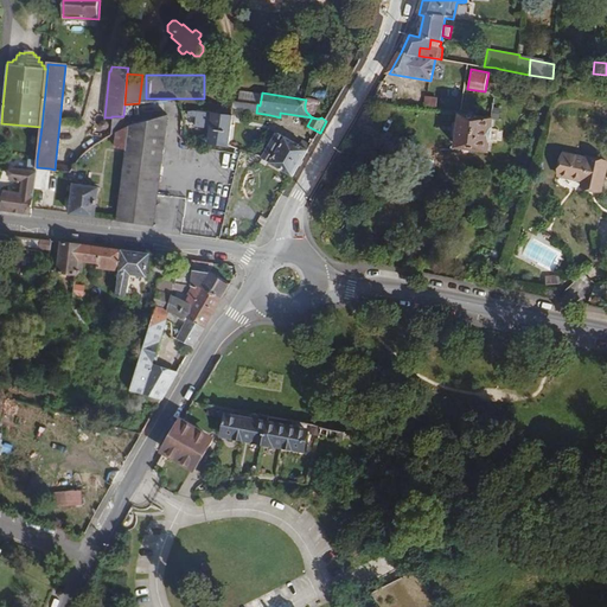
[(256,113),(257,104),(234,101),(231,115),(191,110),(185,112),(185,115),(195,117),(193,126),(209,128),(208,142),(229,145),(232,116),(234,113),(235,112),(237,110),(240,110),(242,110),(256,113)]
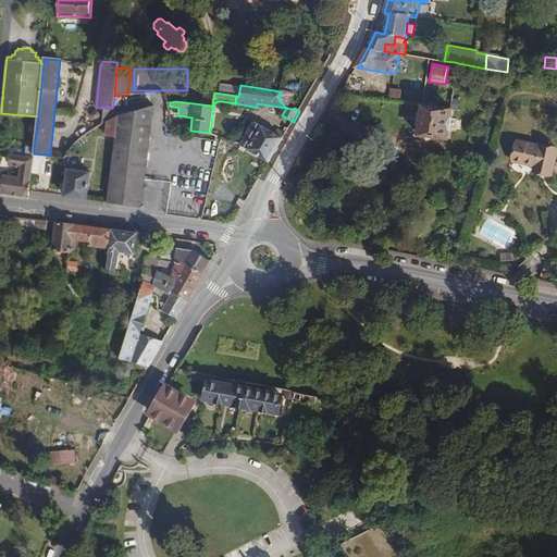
[(449,138),(453,109),(422,104),(419,135),(449,138)]
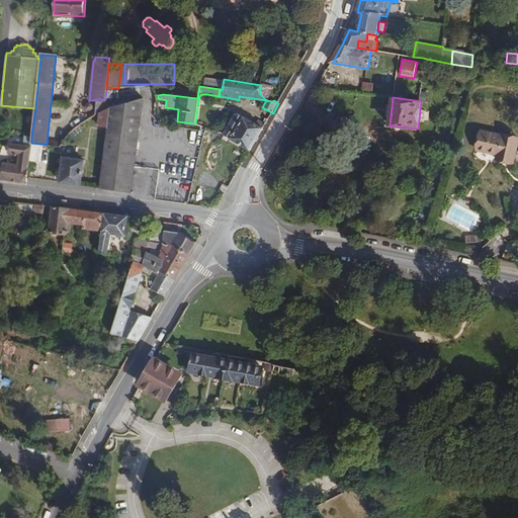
[(131,192),(142,98),(109,107),(107,127),(99,187),(131,192)]
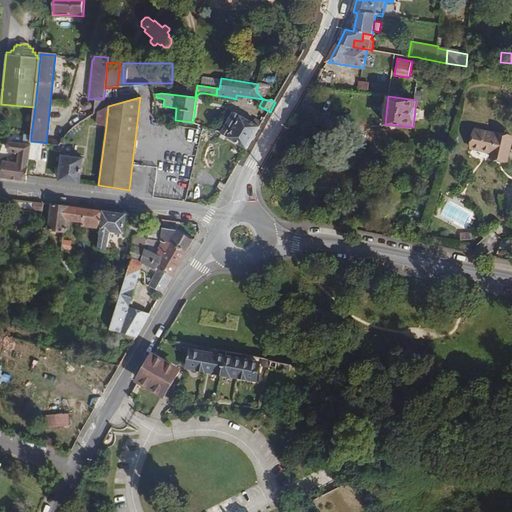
[(105,107),(104,98),(94,98),(94,99),(93,113),(97,111),(98,111),(105,107)]
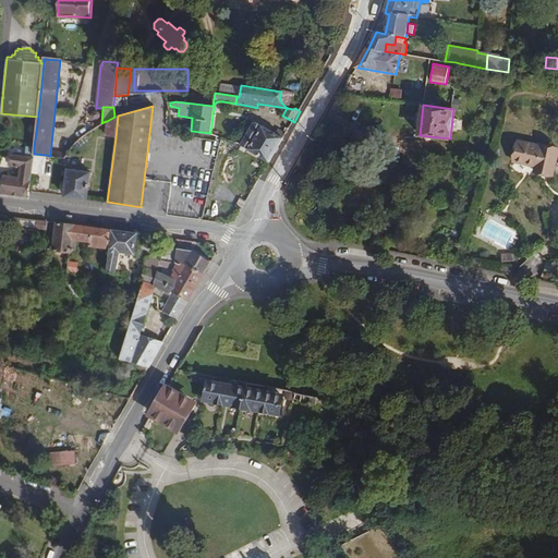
[(407,112),(398,112),(397,129),(405,130),(407,112)]
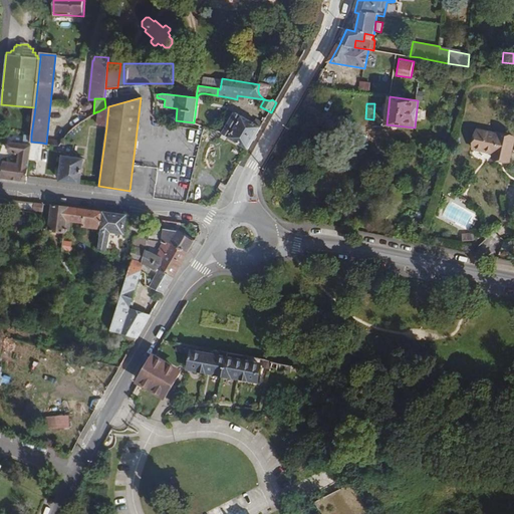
[(106,126),(108,106),(105,107),(98,111),(96,124),(106,126)]
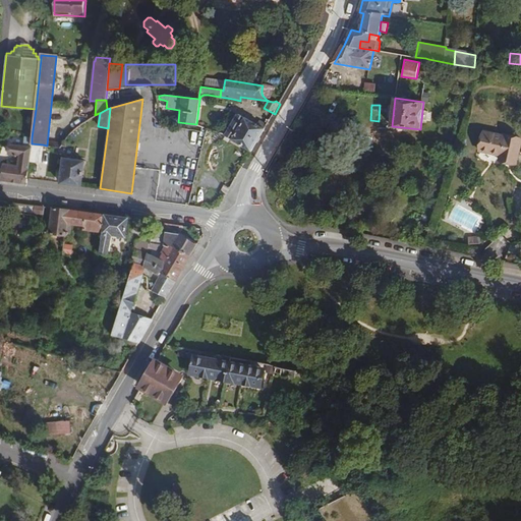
[(252,152),(265,130),(258,126),(240,115),(236,115),(228,129),(225,126),(221,133),(252,152)]
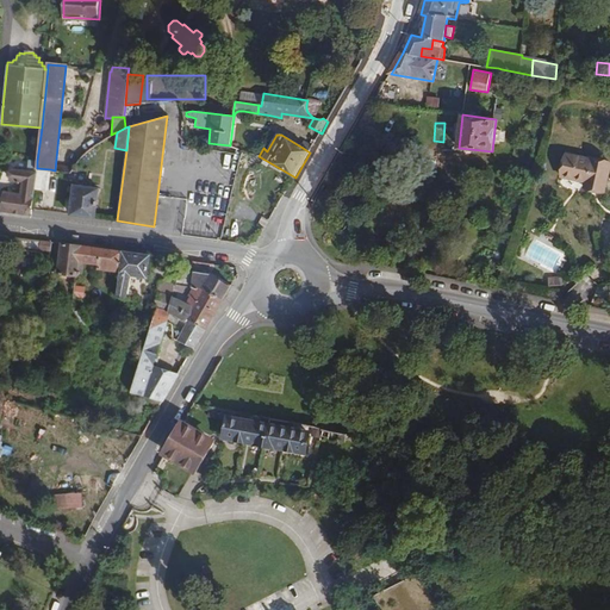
[(605,193),(609,170),(609,165),(568,156),(564,179),(587,184),(586,188),(605,193)]
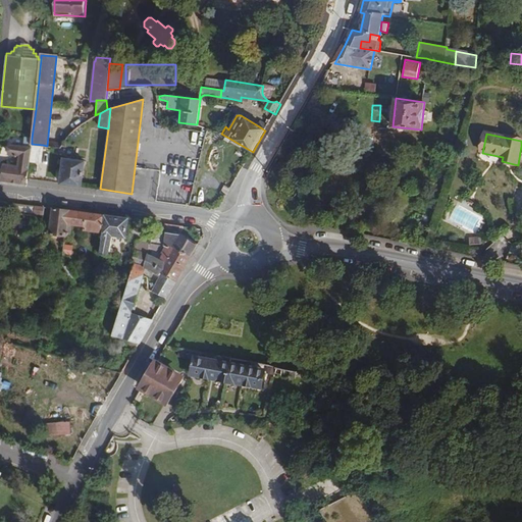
[(32,144),(32,138),(25,137),(23,147),(31,148),(32,144)]
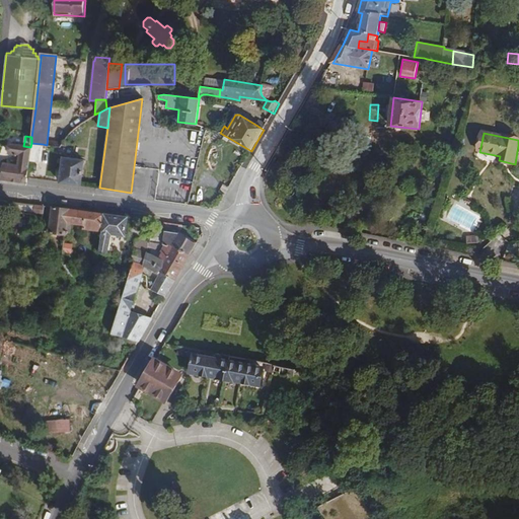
[(42,160),(43,144),(31,143),(30,147),(31,147),(30,159),(42,160)]
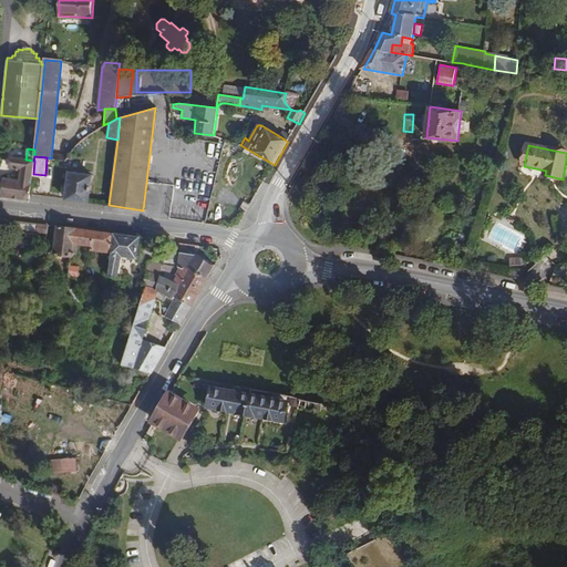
[(33,174),(34,161),(33,161),(26,160),(12,157),(10,167),(21,168),(20,176),(18,176),(18,181),(12,179),(4,178),(1,196),(30,200),(30,195),(33,174)]
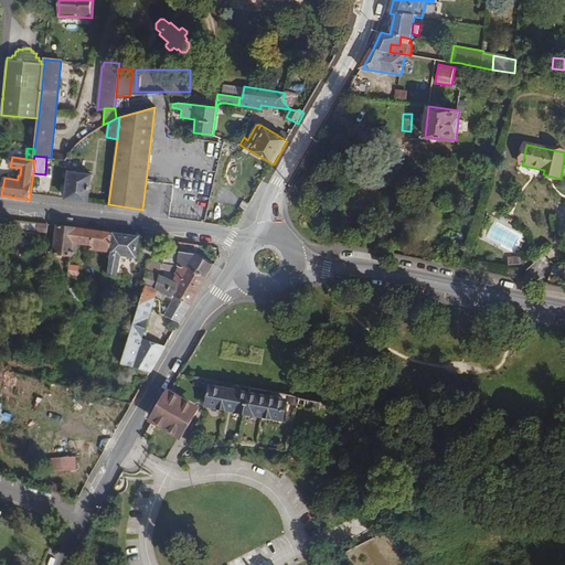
[(87,202),(92,174),(70,172),(65,199),(87,202)]
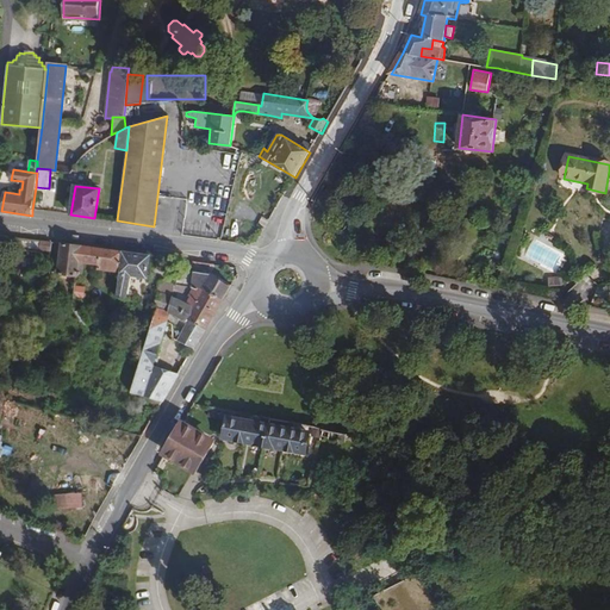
[(51,251),(53,242),(13,237),(11,249),(39,255),(39,256),(41,250),(51,251)]
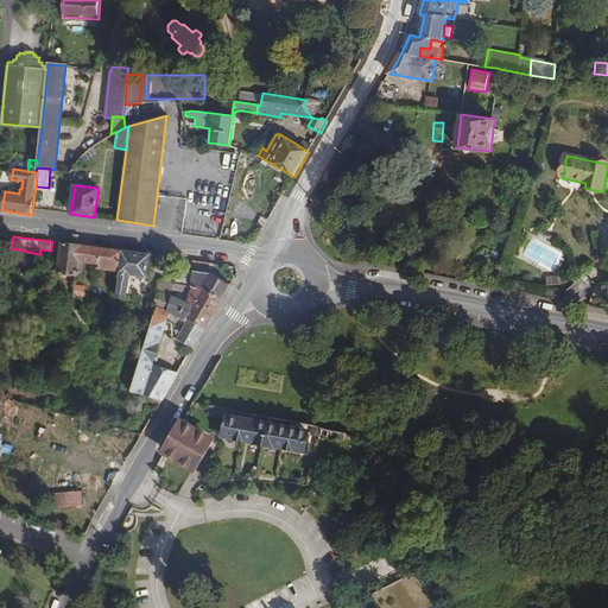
[(76,272),(80,246),(62,244),(58,272),(71,274),(71,279),(75,280),(76,272)]
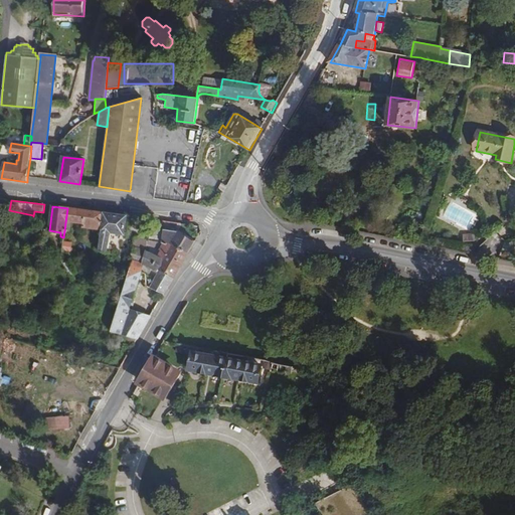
[(102,229),(104,212),(67,208),(64,230),(69,231),(71,221),(83,223),(83,226),(102,229)]
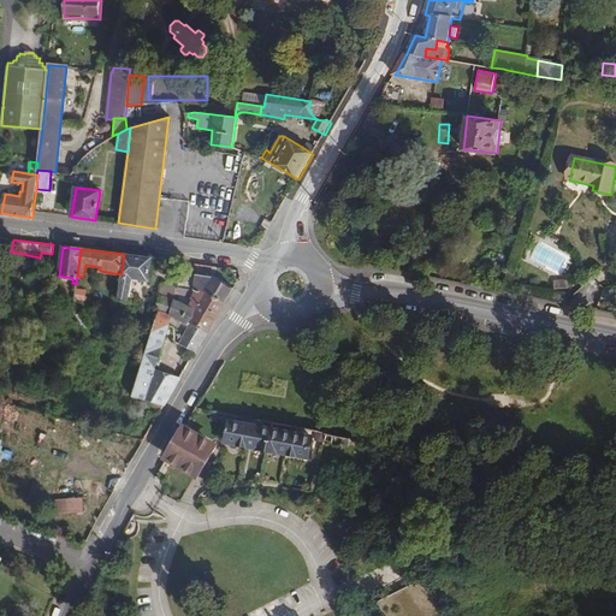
[(148,280),(152,258),(124,254),(122,274),(118,300),(125,302),(128,303),(134,278),(148,280)]
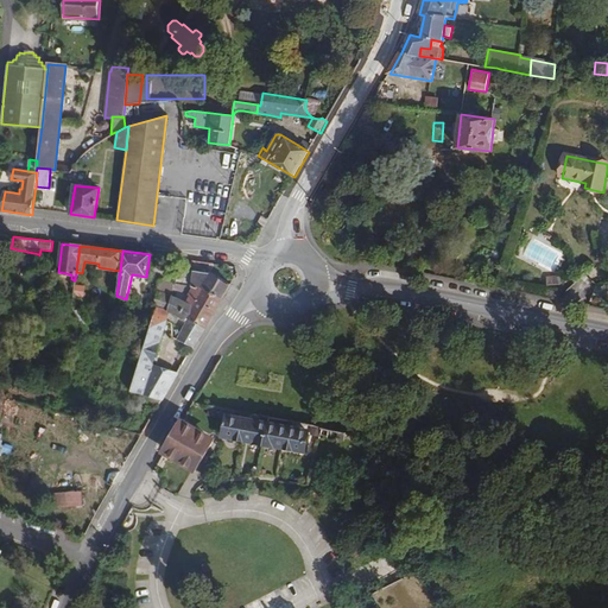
[(177,282),(181,268),(173,266),(169,280),(177,282)]
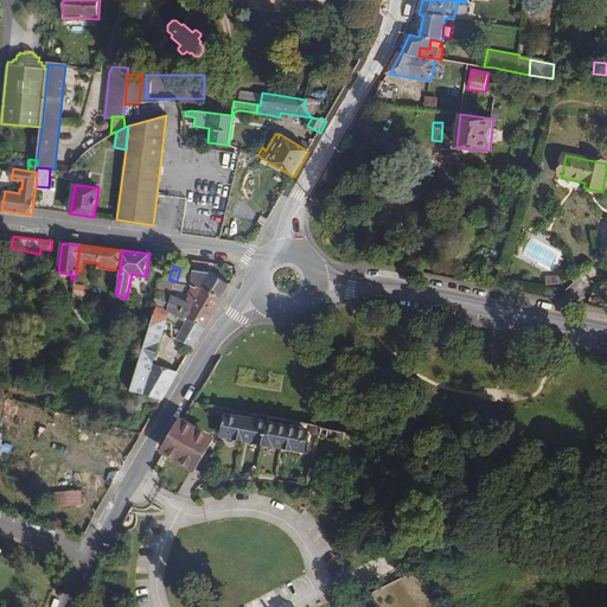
[(230,285),(211,273),(189,270),(189,268),(180,266),(180,268),(177,281),(176,283),(193,286),(203,287),(222,299),(230,285)]
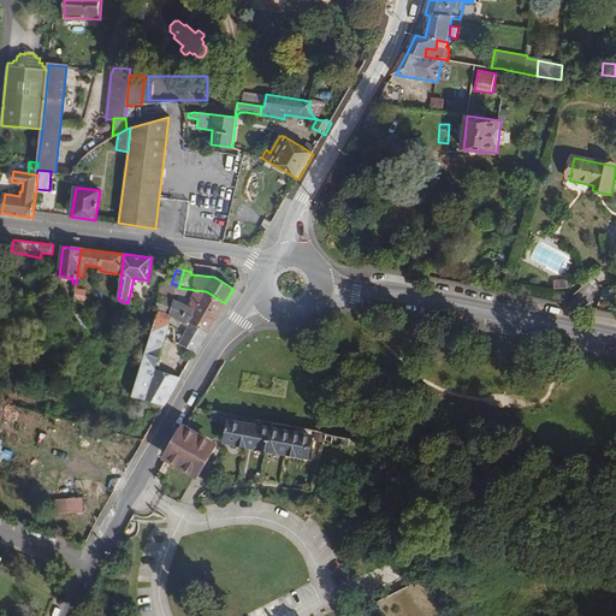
[(555,280),(555,289),(568,288),(568,279),(555,280)]
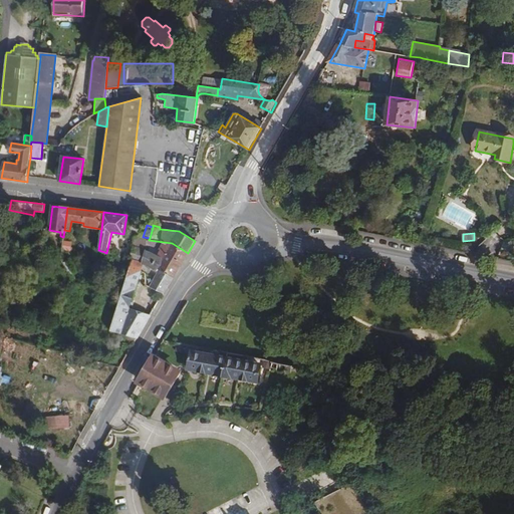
[(149,240),(135,237),(133,246),(136,247),(141,248),(141,246),(148,247),(149,240)]
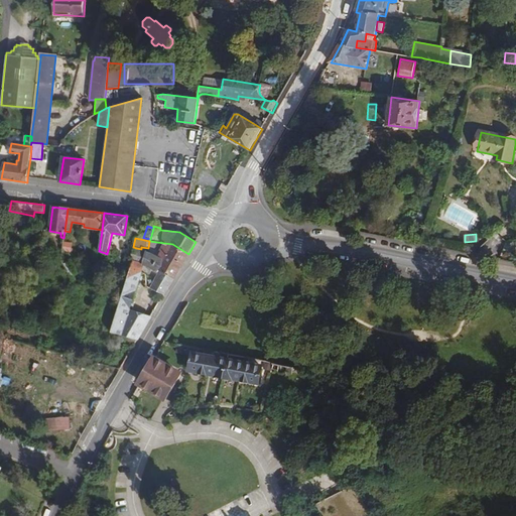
[(164,243),(149,241),(148,245),(161,250),(162,250),(160,249),(164,243)]
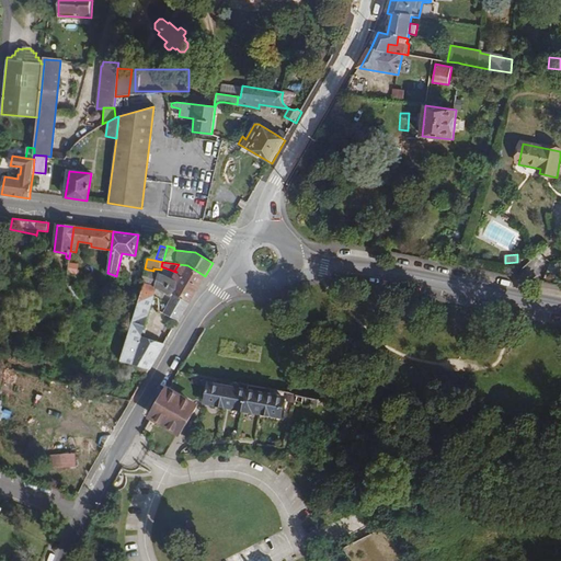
[(178,321),(205,276),(187,265),(179,264),(174,271),(176,272),(173,277),(160,273),(156,287),(156,288),(158,288),(172,297),(162,315),(178,321)]
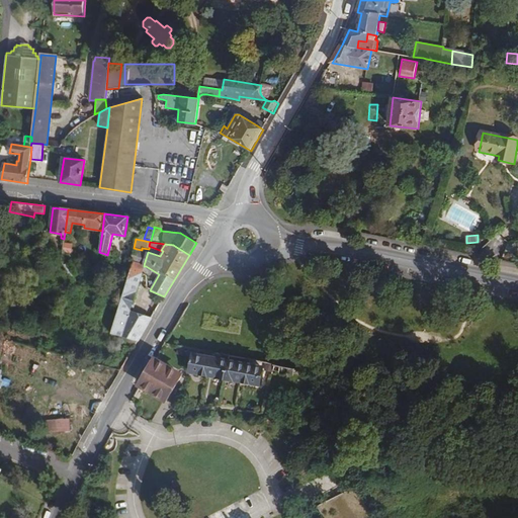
[(144,265),(148,252),(149,249),(142,248),(142,250),(137,249),(133,261),(144,265)]
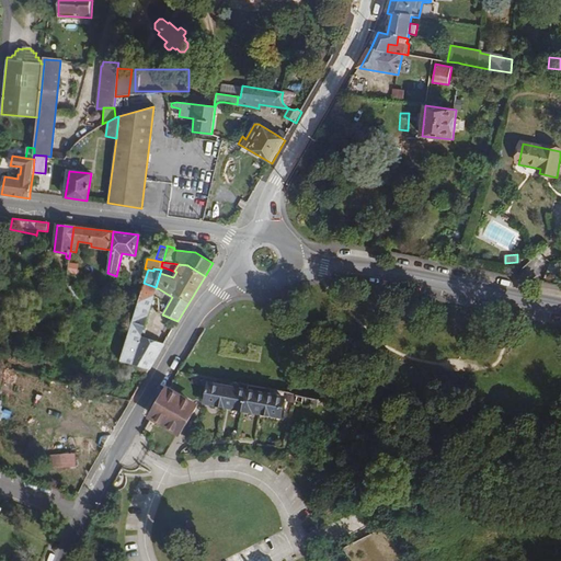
[(153,297),(156,288),(156,287),(144,283),(140,294),(153,297)]
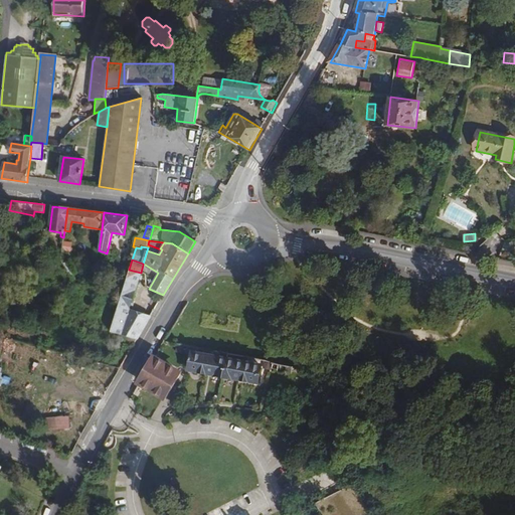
[(66,261),(63,263),(73,280),(76,278),(66,261)]
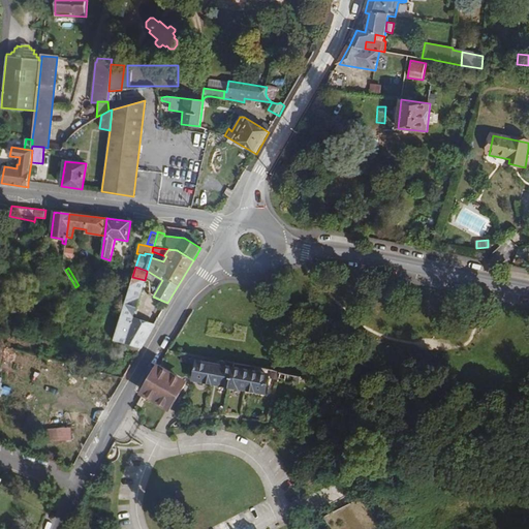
[(133,318),(144,280),(132,277),(124,306),(113,340),(121,343),(141,349),(154,324),(133,318)]
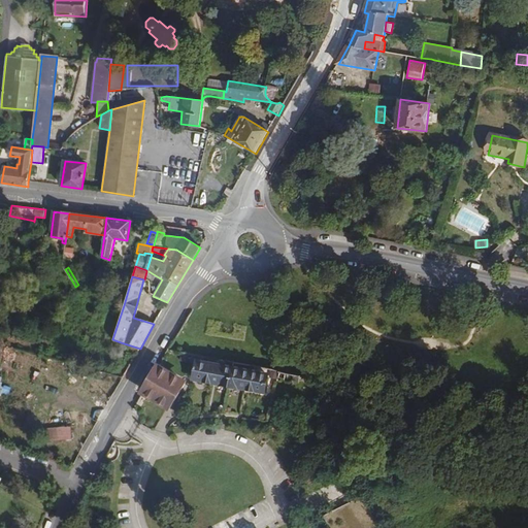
[(67,285),(61,291),(66,296),(72,291),(67,285)]
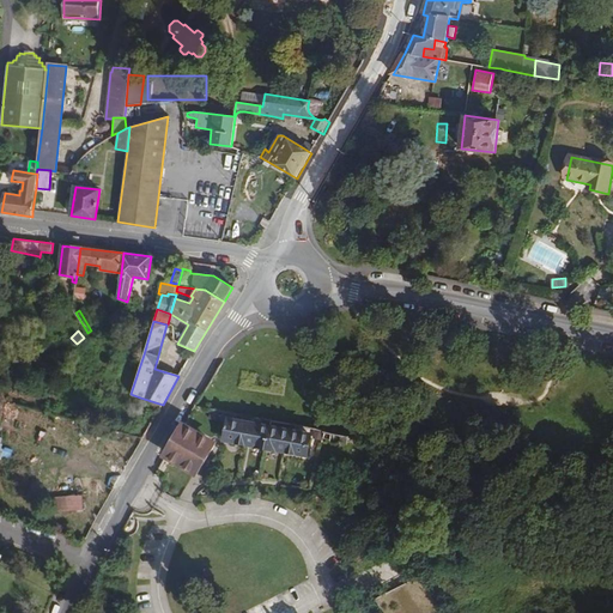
[(158,412),(163,405),(140,398),(139,406),(158,412)]
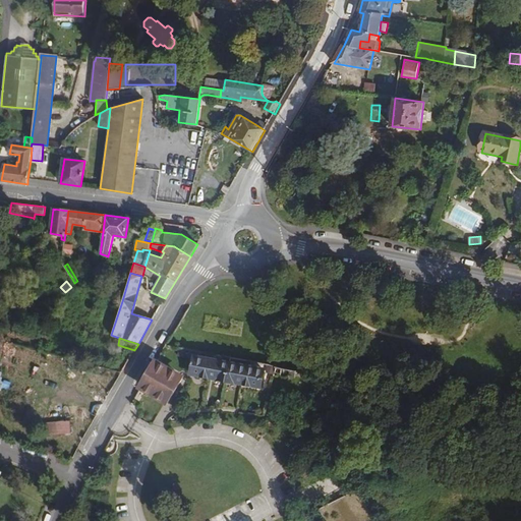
[(261,387),(264,371),(223,362),(224,357),(208,353),(206,359),(195,357),(192,374),(261,387)]
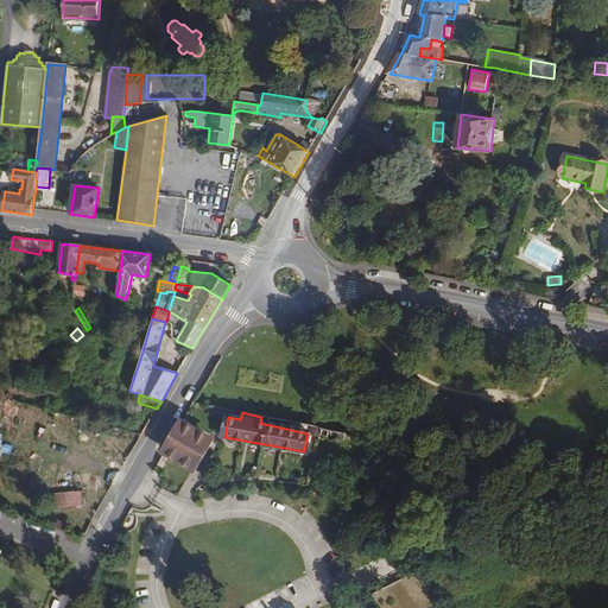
[(195,468),(210,439),(183,424),(165,451),(195,468)]
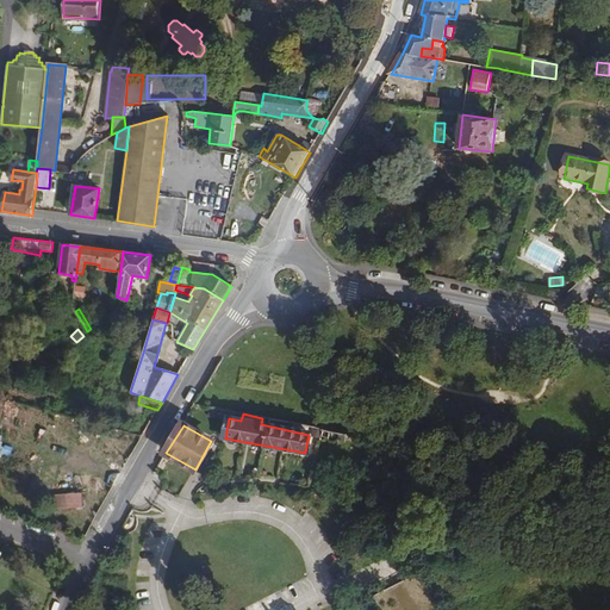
[(81,492),(51,496),(53,510),(82,508),(81,492)]
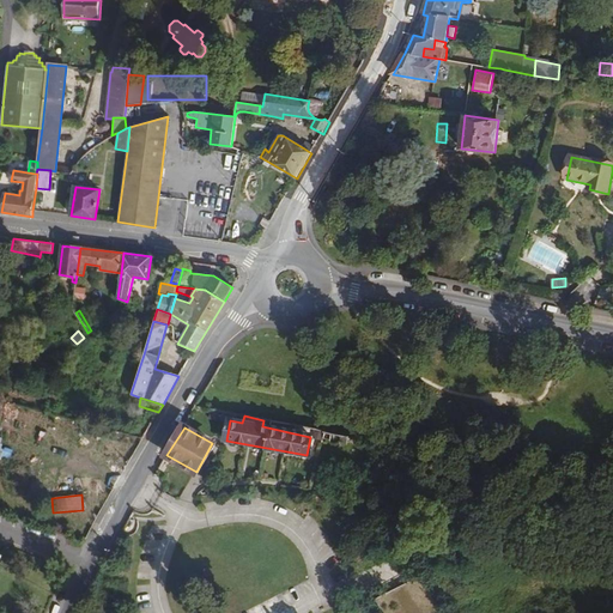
[(438,612),(420,576),(375,599),(382,612),(438,612)]
